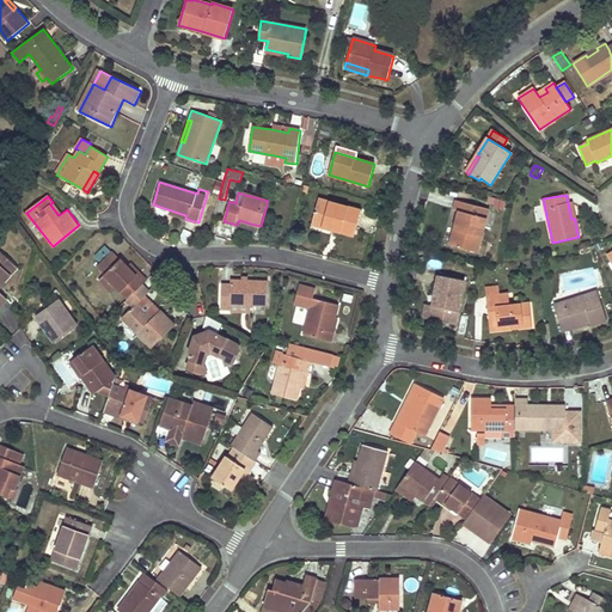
[(485,209),(488,209),(502,213),(506,201),(488,197),(485,209)]
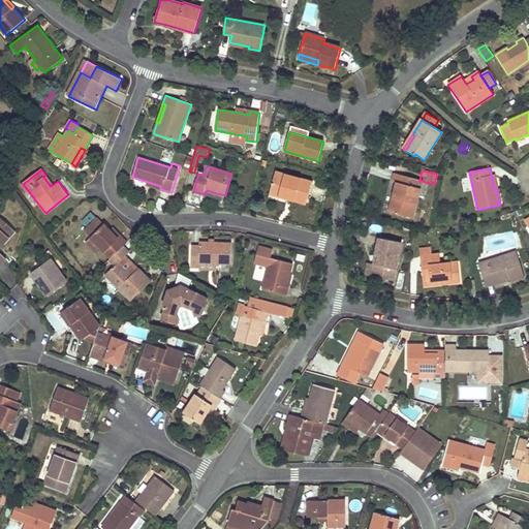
[(312,182),(275,172),(271,190),(279,192),(278,196),(289,199),(306,205),(312,182)]
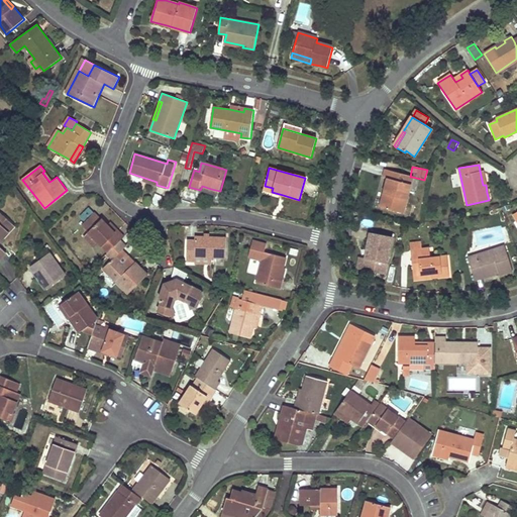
[(410,177),(385,170),(384,178),(387,179),(385,187),(380,207),(403,213),(412,177),(410,177)]
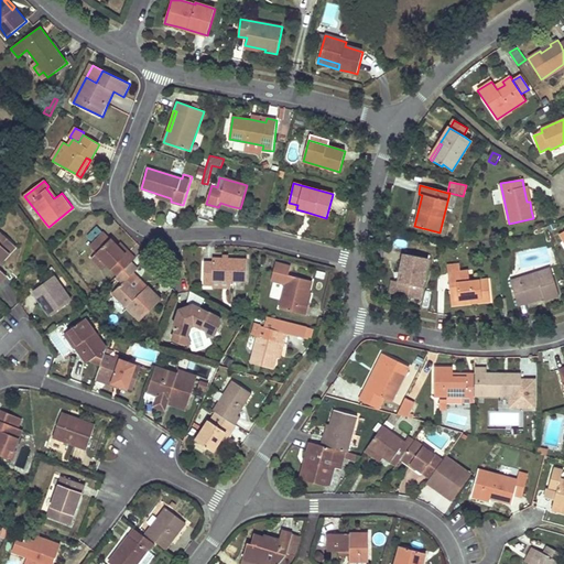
[(49,186),(46,188),(54,198),(57,196),(49,186)]
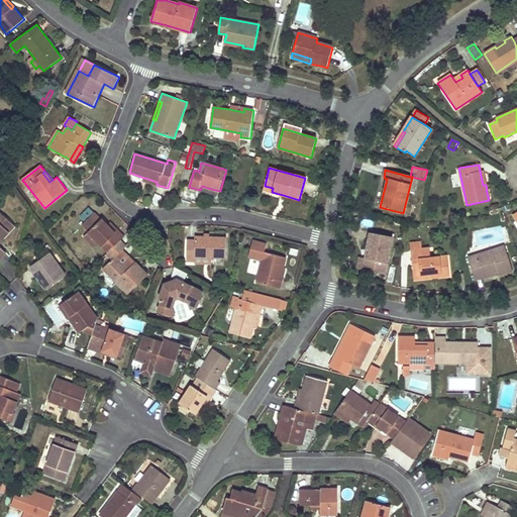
[(385,187),(380,185),(378,194),(375,206),(380,207),(385,187)]
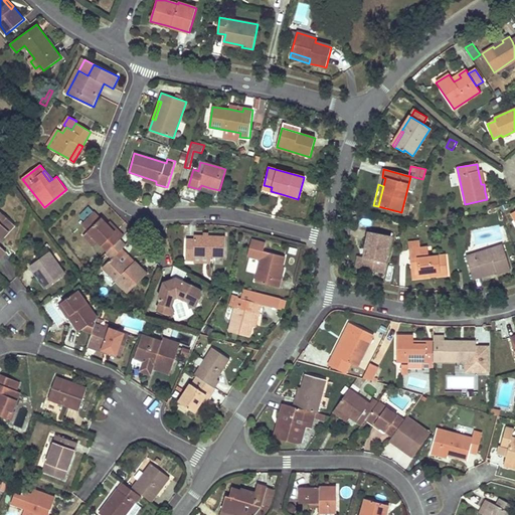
[(0,212),(0,251),(3,249),(0,246),(0,238),(1,237),(2,238),(14,225),(0,212)]
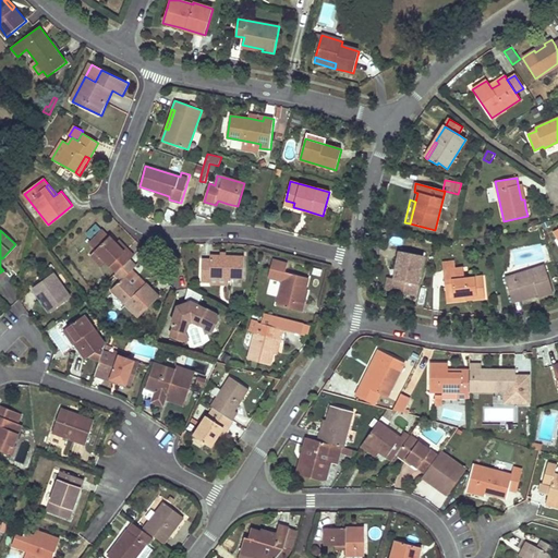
[(117,274),(130,261),(132,258),(123,249),(120,251),(113,244),(100,231),(86,244),(95,253),(91,258),(99,267),(104,263),(114,275),(117,274)]
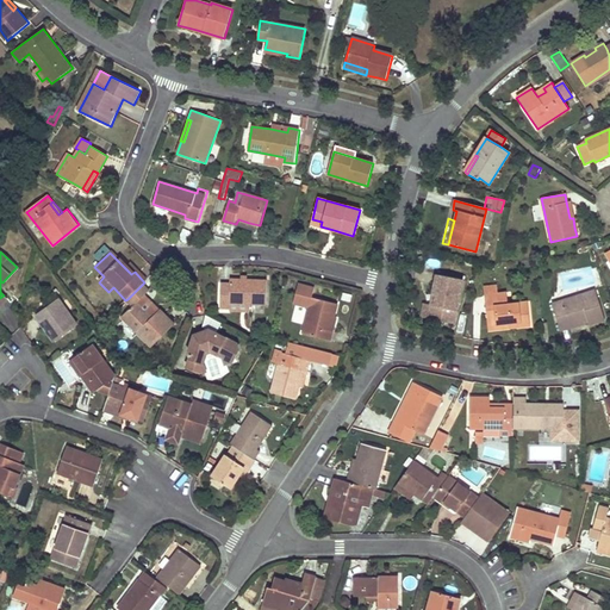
[(461,280),(436,274),(435,285),(433,294),(435,296),(434,305),(430,305),(428,318),(454,323),(461,280)]
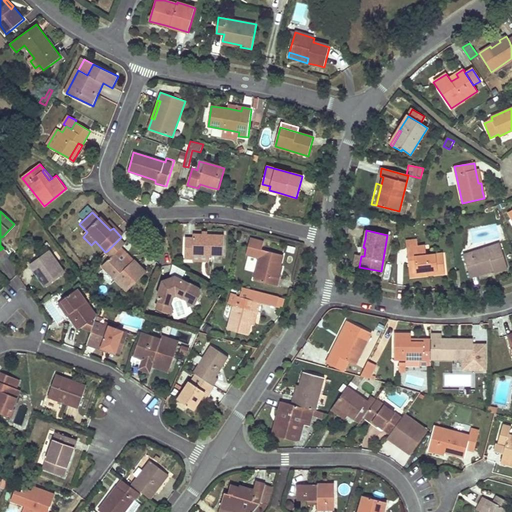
[(223,257),(224,236),(204,235),(194,235),(194,239),(186,238),(185,260),(193,260),(193,256),(211,256),(223,257)]
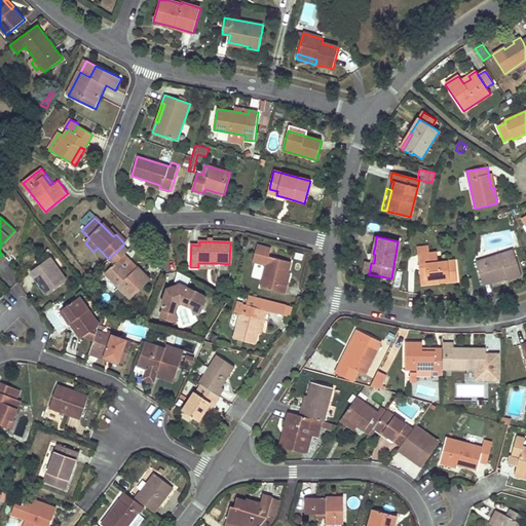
[(108,259),(106,261),(112,266),(118,262),(122,257),(128,252),(122,246),(110,258),(108,259)]
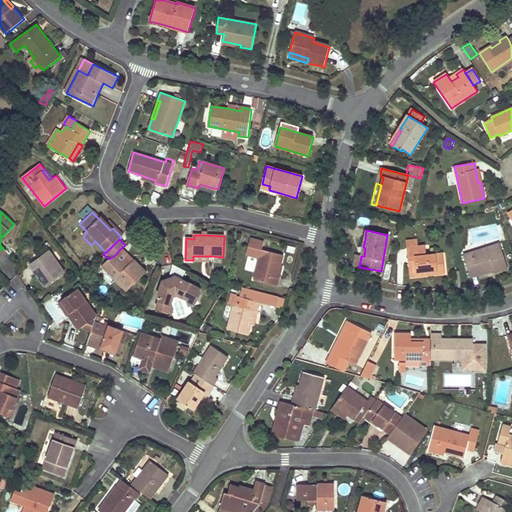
[(422,246),(418,246),(417,240),(406,241),(406,247),(409,272),(424,271),(424,269),(427,269),(427,275),(436,274),(445,273),(443,254),(426,255),(426,253),(423,254),(422,246)]
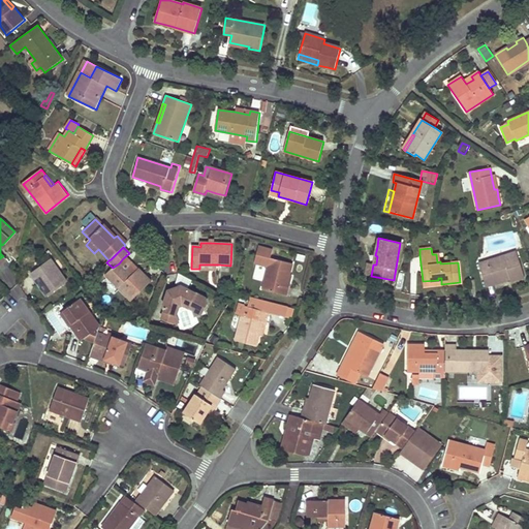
[(502,256),(478,263),(486,286),(494,284),(493,281),(508,276),(510,281),(516,280),(524,277),(517,256),(503,260),(502,256)]
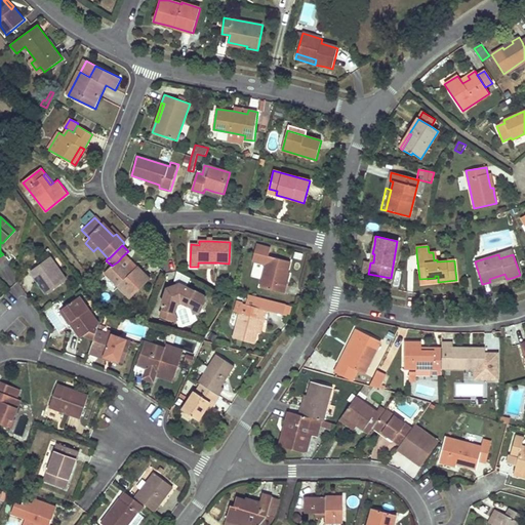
[(122,256),(118,261),(130,274),(134,270),(122,256)]
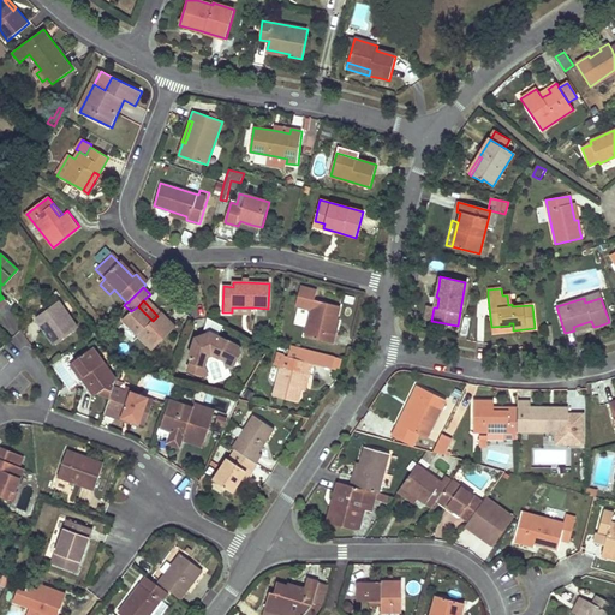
[(340,306),(314,300),(304,336),(334,344),(338,329),(340,321),(338,320),(340,306)]
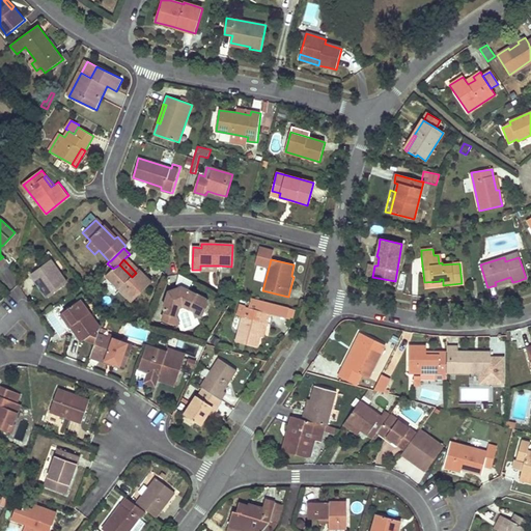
[(51,260),(30,274),(38,286),(47,298),(67,283),(51,260)]
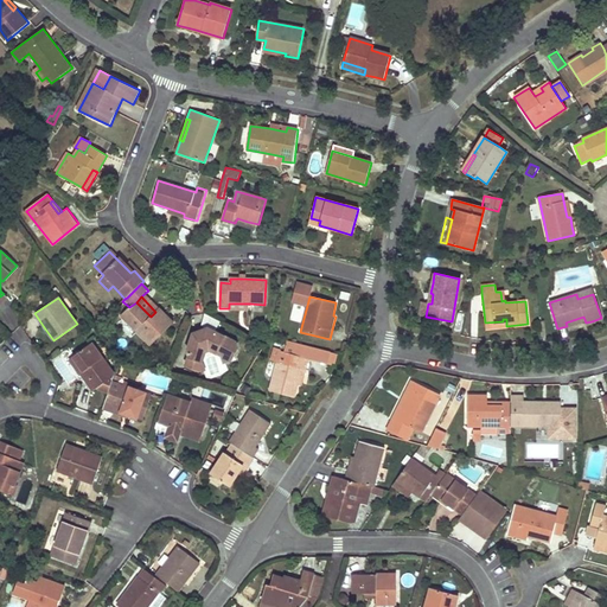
[(129,307),(121,315),(151,345),(174,324),(167,317),(159,308),(155,312),(151,317),(136,302),(129,307)]
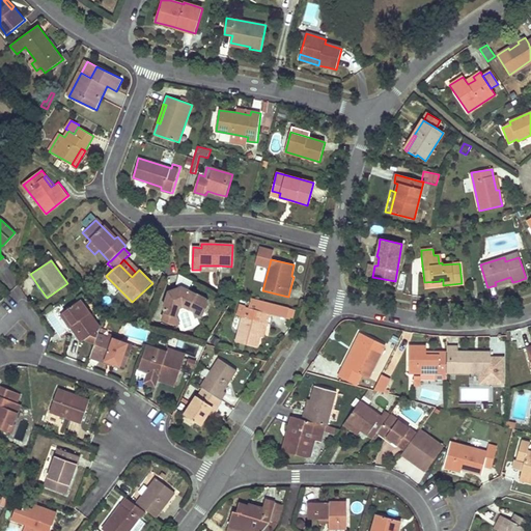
[(164,303),(159,314),(169,320),(174,320),(172,314),(177,306),(183,305),(193,310),(194,316),(203,314),(206,307),(204,300),(186,289),(175,291),(173,290),(172,290),(169,291),(169,292),(167,294),(162,302),(164,303)]
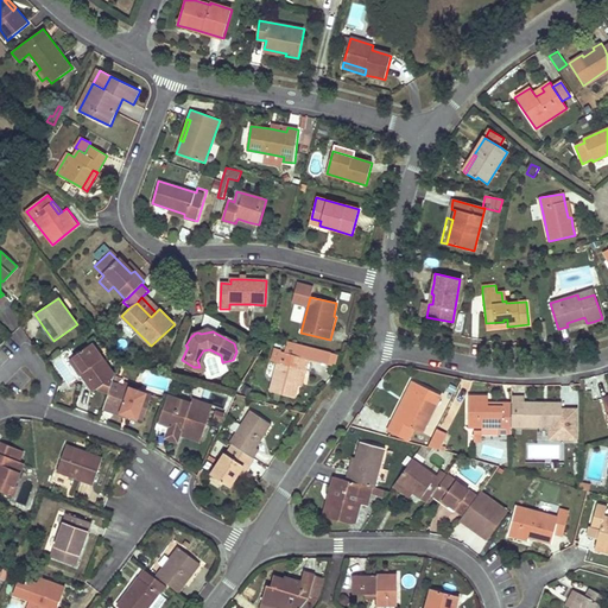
[(296,343),(287,342),(285,353),(293,355),(296,343)]
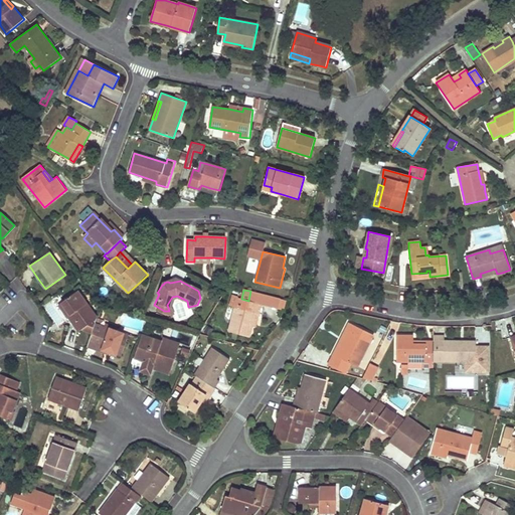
[(259,314),(261,305),(278,309),(279,304),(280,299),(250,291),(248,301),(241,299),(232,297),(229,307),(234,308),(228,332),(248,337),(251,325),(254,313),(259,314)]
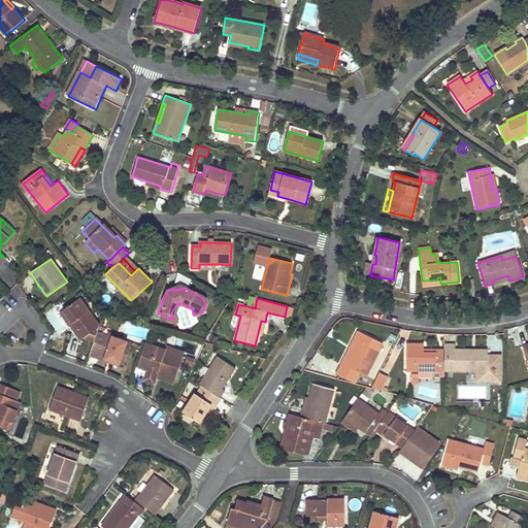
[(99,327),(79,299),(64,309),(72,323),(70,324),(80,339),(85,336),(95,340),(96,337),(98,332),(99,327)]
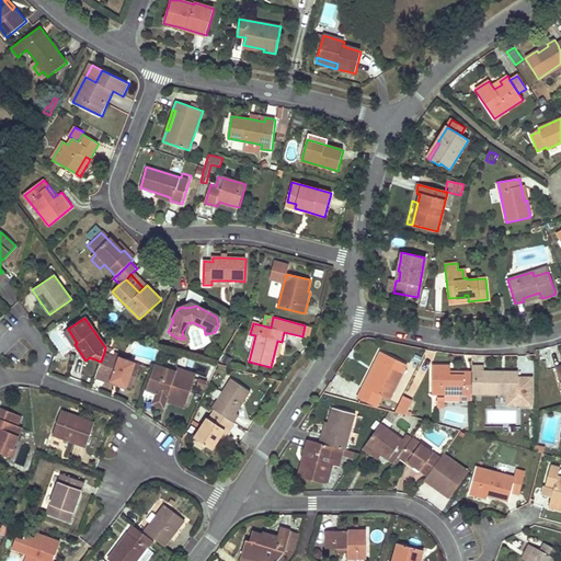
[(309,335),(311,327),(305,325),(302,336),(306,338),(307,334),(309,335)]
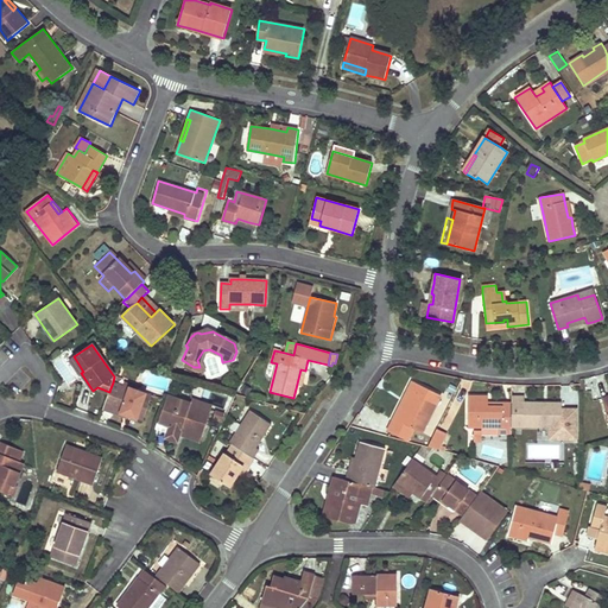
[(83,372),(74,356),(70,359),(81,373),(83,372)]
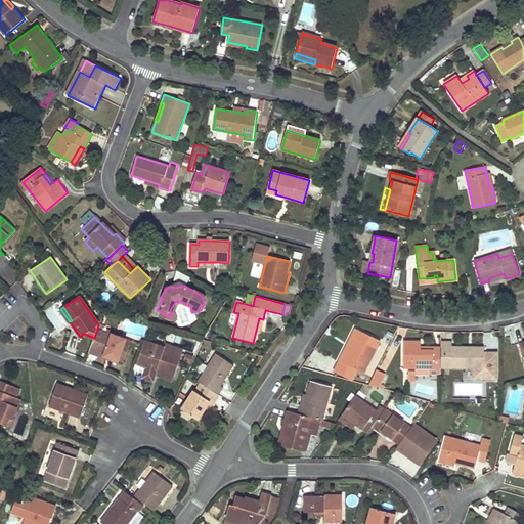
[(22,334),(25,323),(13,319),(10,330),(22,334)]
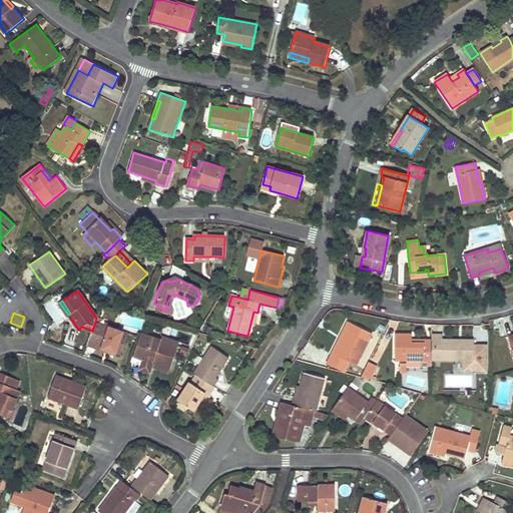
[(348,330),(337,355),(334,354),(329,364),(344,372),(350,362),(356,365),(372,333),(349,322),(345,329),(348,330)]
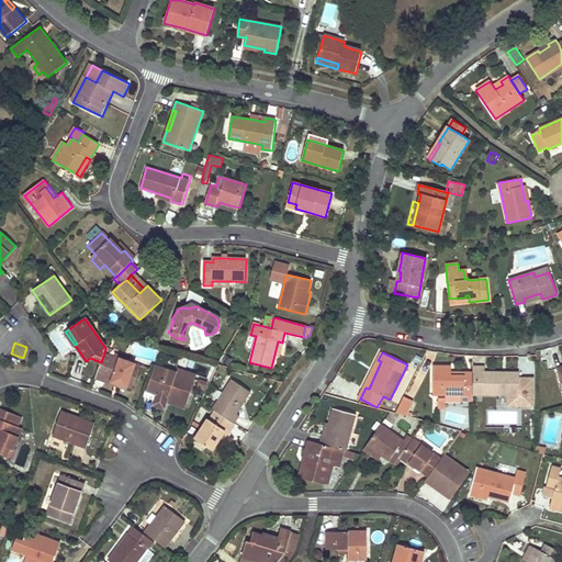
[(130,358),(115,353),(114,357),(127,362),(130,358)]
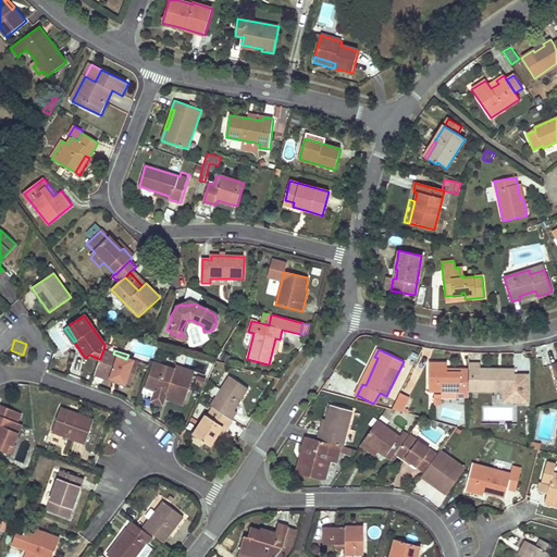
[(100,359),(95,375),(102,378),(104,375),(114,379),(132,385),(138,363),(126,359),(113,354),(111,353),(109,359),(101,356),(100,359)]
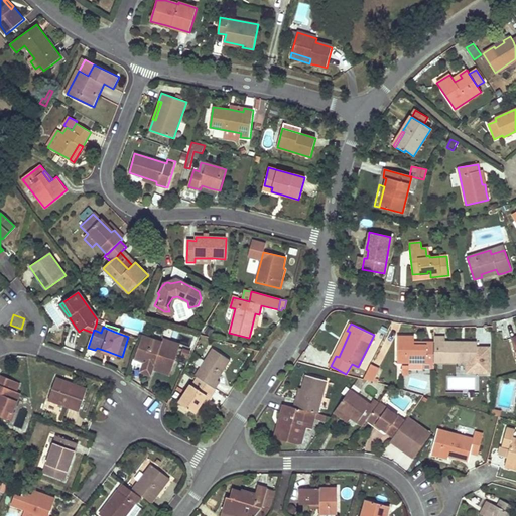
[(343,341),(336,356),(339,357),(350,332),(347,331),(343,341)]
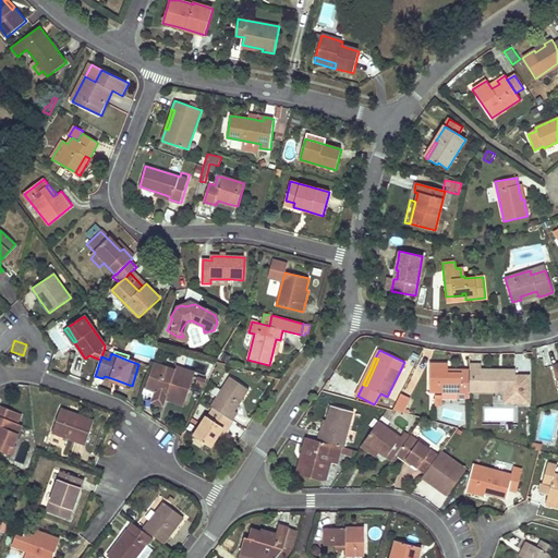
[(155,362),(146,388),(157,391),(155,395),(167,399),(168,396),(184,401),(193,377),(155,362)]
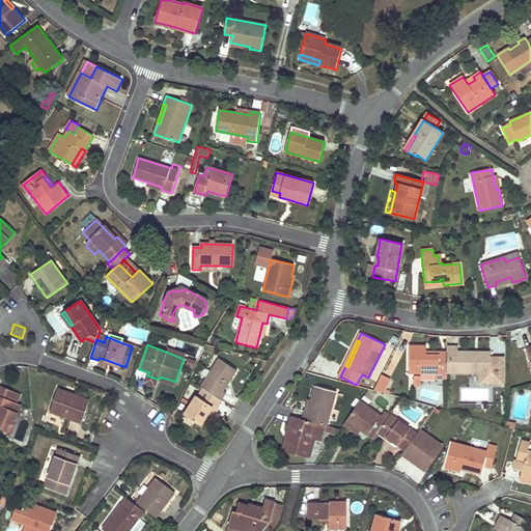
[(416,346),(409,346),(408,372),(446,372),(446,352),(438,352),(438,355),(425,355),(425,346),(416,346)]
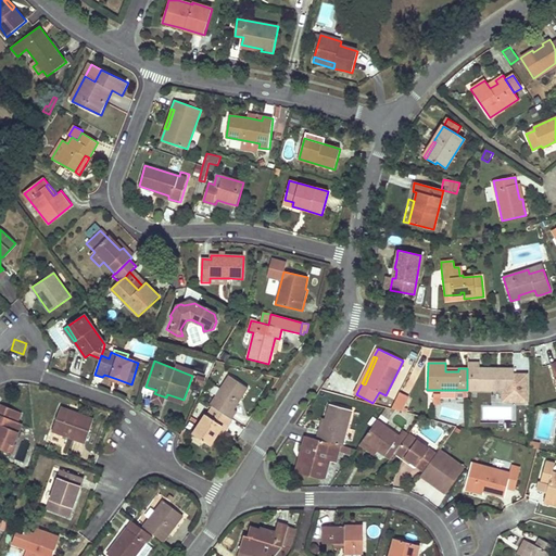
[(479,363),(467,363),(467,368),(467,390),(503,390),(503,400),(528,401),(528,374),(513,374),(513,368),(492,368),(479,368),(479,363)]
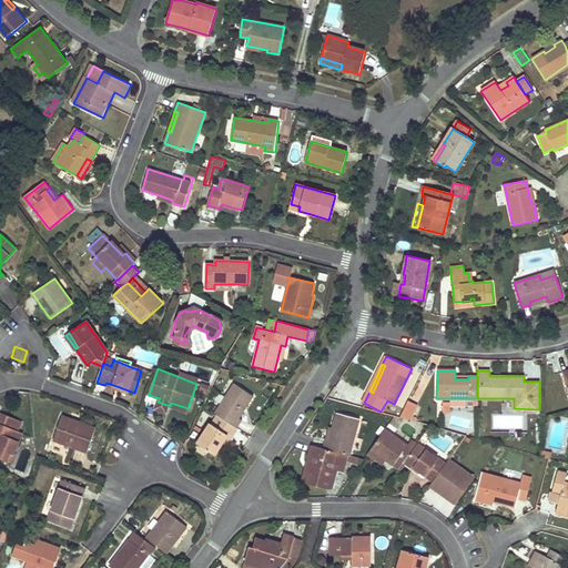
[(234,383),(214,413),(217,415),(236,427),(241,419),(239,418),(245,408),(253,396),(234,383)]
